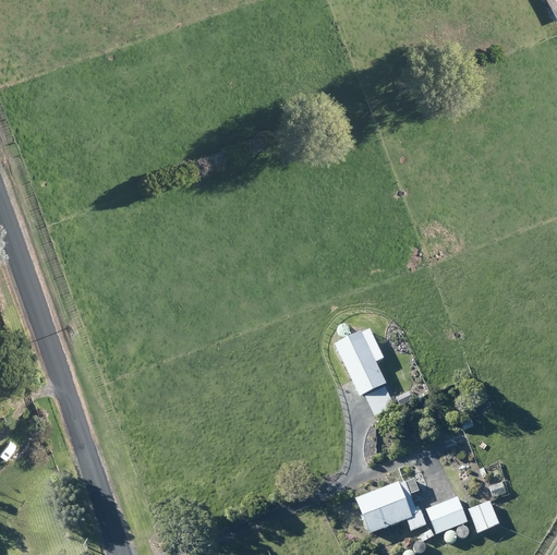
[(385,359),(372,328),(335,346),(359,396),(364,394),(375,417),(395,407),(375,363),(385,359)]
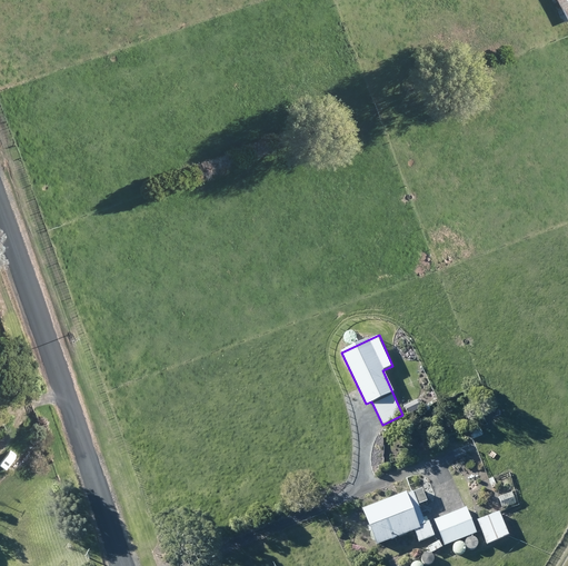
[(422,517),(412,489),(364,508),(377,544),(415,529),(419,540),(435,535),(428,516),(422,517)]
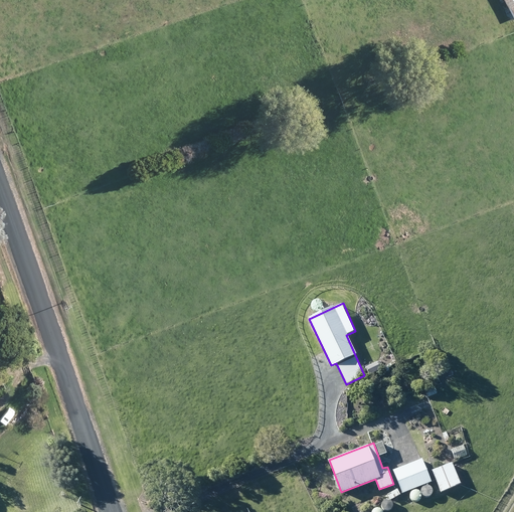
[(431,481),(422,458),(393,469),(402,492),(431,481)]
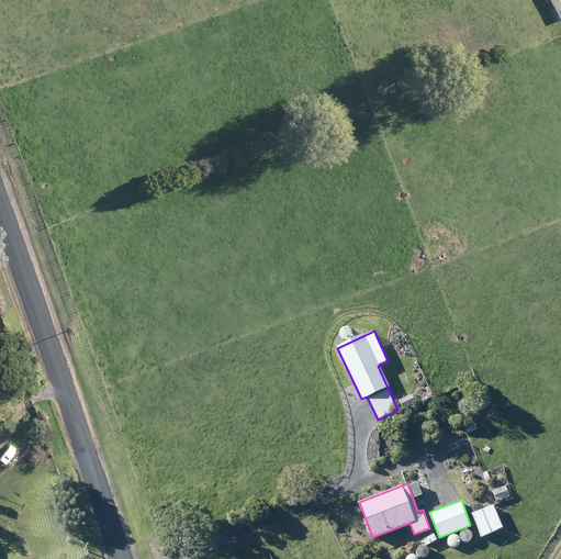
[(503,527),(493,503),(471,512),(481,536),(503,527)]
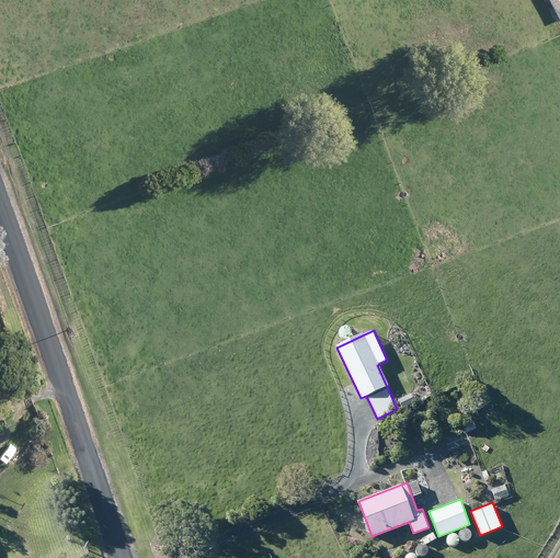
All buildings are outlined.
